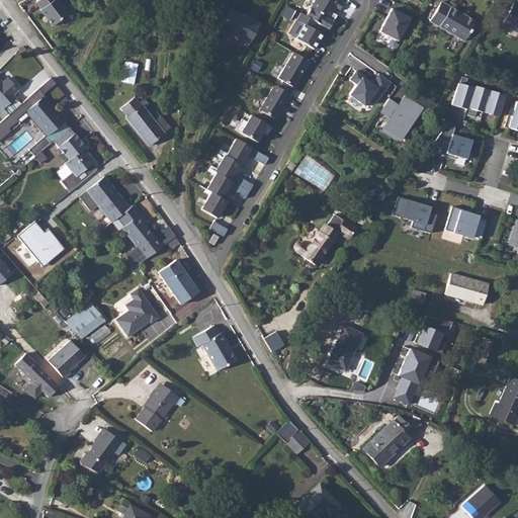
[(56,0),(40,0),(37,3),(54,25),(67,14),(56,0)]
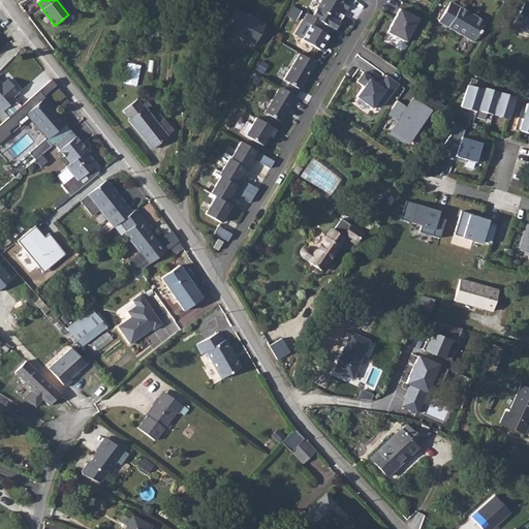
[(142,0),(139,6),(154,12),(159,0),(142,0)]
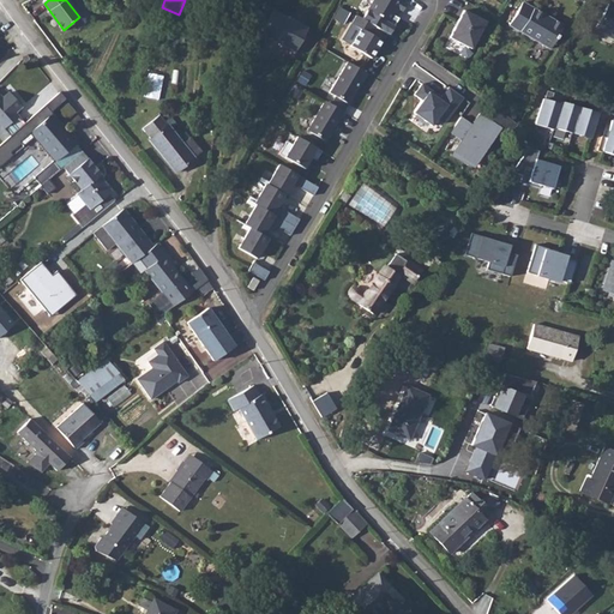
[(407,4),(401,0),(373,0),(362,18),(392,35),(397,25),(392,22),(398,12),(401,14),(407,4)]
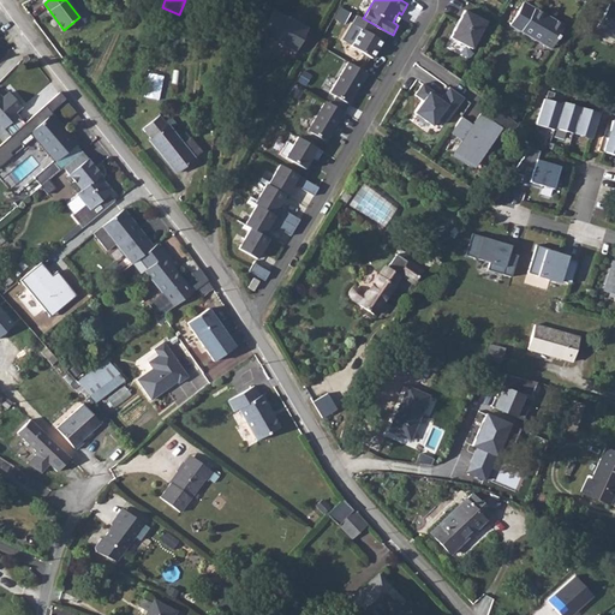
[(551,47),(565,24),(523,1),(511,24),(551,47)]
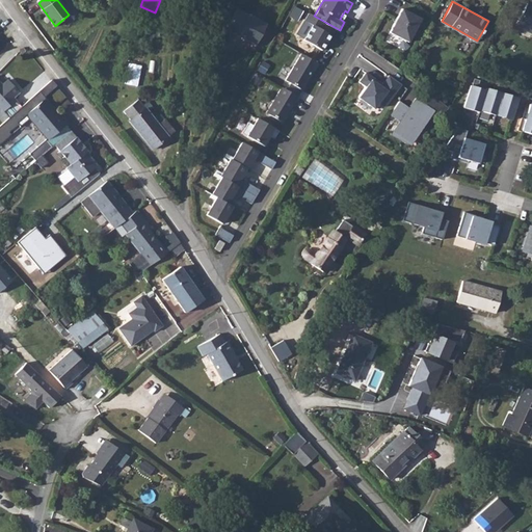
[(531,34),(531,6),(527,4),(515,25),(531,34)]
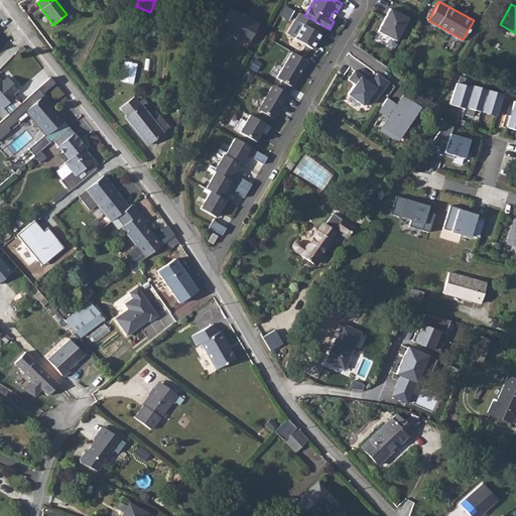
[(289,20),(295,11),(286,6),(280,15),(289,20)]
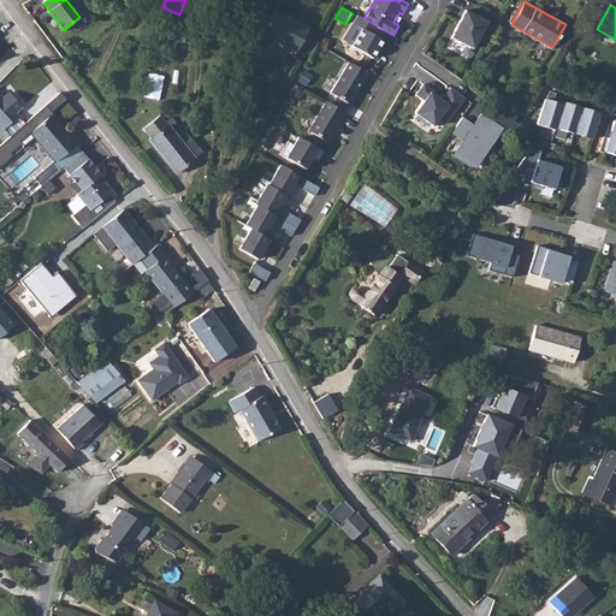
[(296,49),(308,29),(277,10),(264,30),(296,49)]
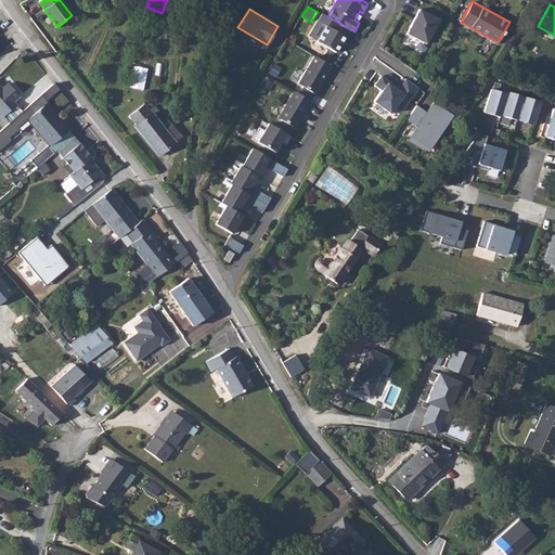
[(439,20),(420,10),(407,33),(426,43),(439,20)]
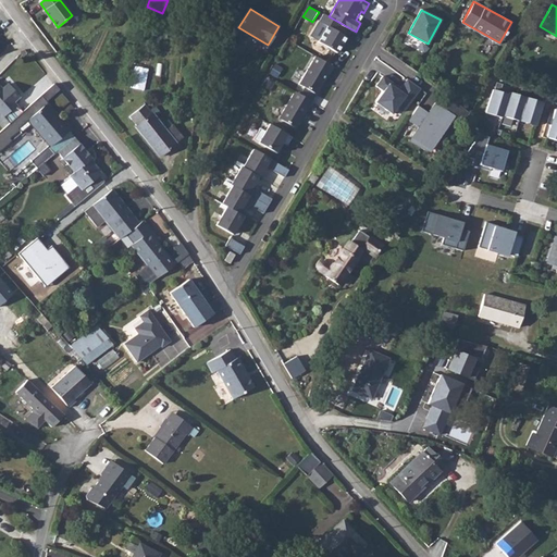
[(351,32),(324,14),(310,36),(336,52),(346,37),(347,38),(351,32)]
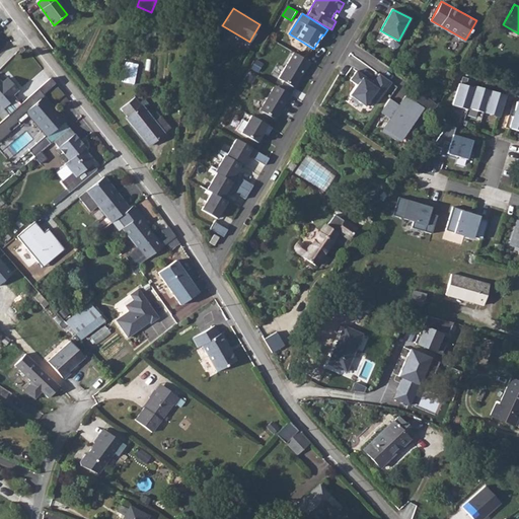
[(310,62),(293,53),(279,79),(295,88),(310,62)]
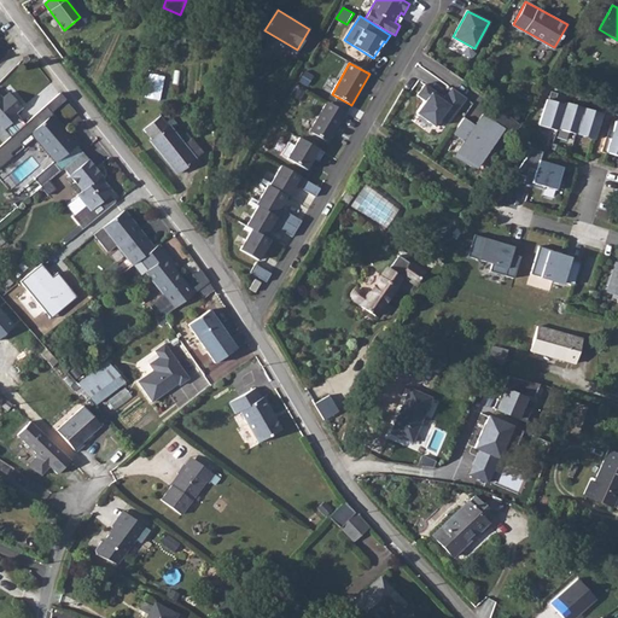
[(150,74),(145,97),(159,100),(164,77),(150,74)]
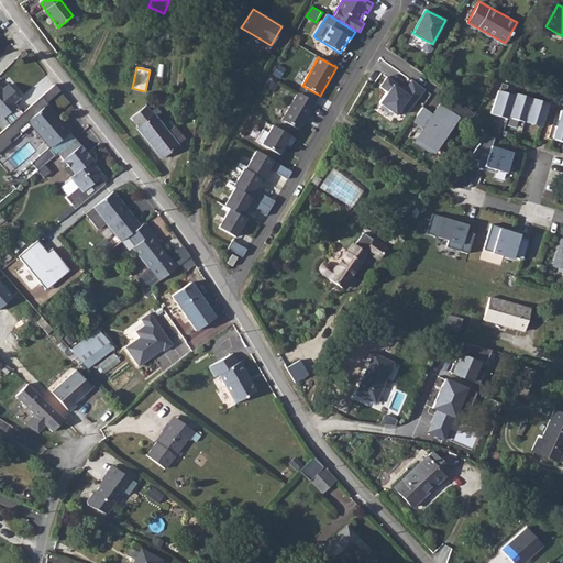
[(399,89),(386,79),(378,89),(386,95),(378,106),(395,118),(399,111),(406,116),(423,91),(410,83),(401,94),(398,91),(399,89)]
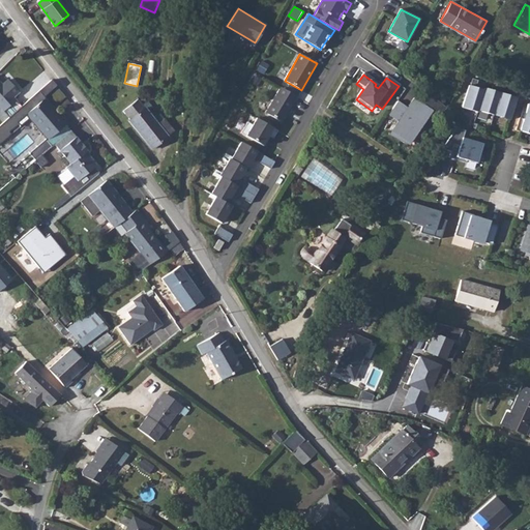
[(52,80),(0,124),(0,144),(12,134),(9,131),(19,123),(17,121),(26,114),(48,139),(66,122),(61,116),(60,117),(43,98),(58,86),(52,80)]
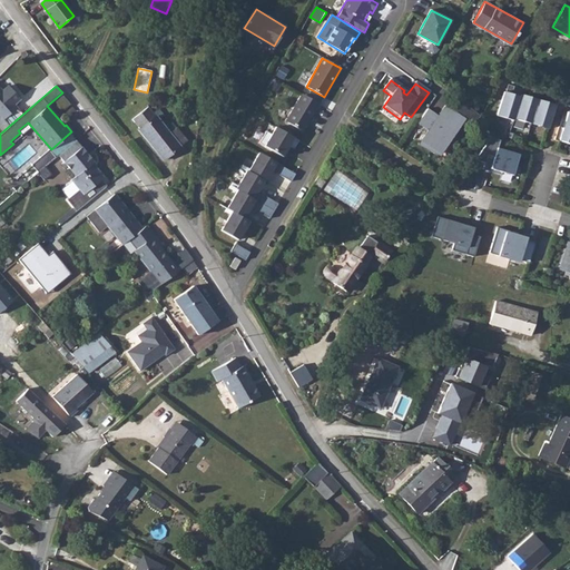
[(0,90),(0,119),(13,108),(11,105),(17,100),(5,87),(0,90)]
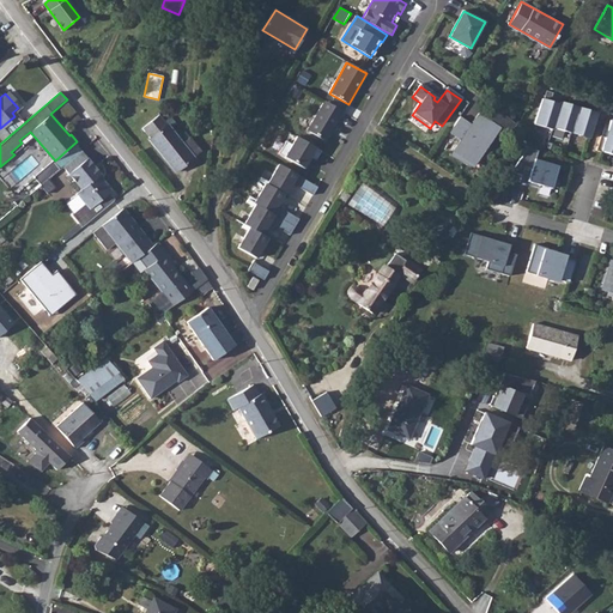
[(553,128),(560,105),(542,99),(534,125),(552,131),(553,128)]
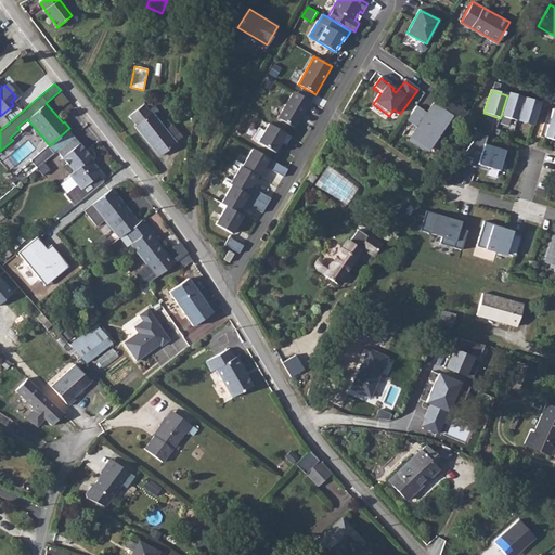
[(311,101),(294,91),(279,117),(295,127),(306,108),(307,108),(311,101)]
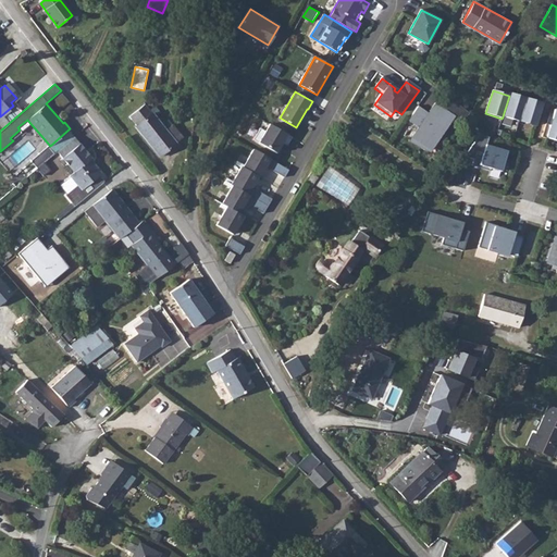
[(509,96),(503,116),(519,122),(527,98),(510,94),(509,96)]
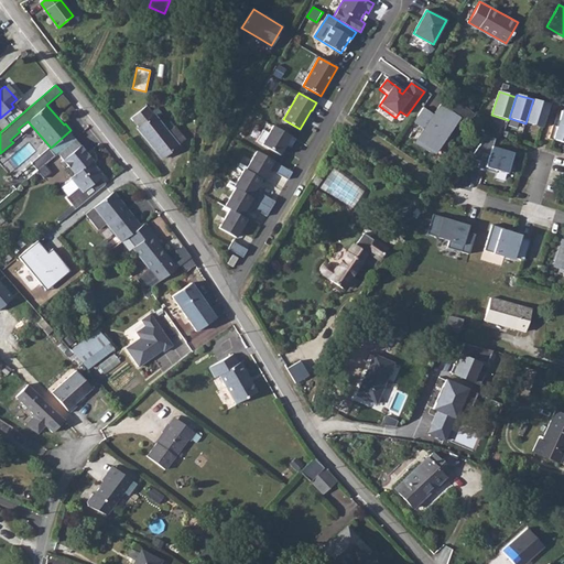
[(533,99),(525,123),(542,128),(550,105),(533,99)]
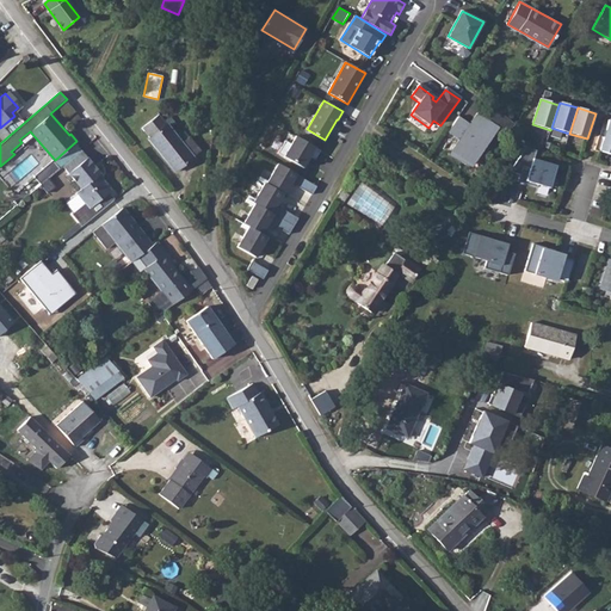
[(161,115),(143,130),(150,140),(149,141),(177,173),(202,153),(190,139),(185,143),(161,115)]
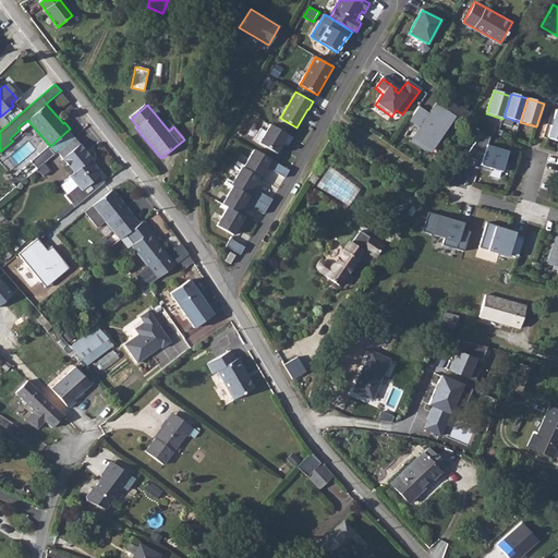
[(426,118),(416,111),(408,123),(419,130),(411,141),(428,153),(452,117),(435,105),(426,118)]
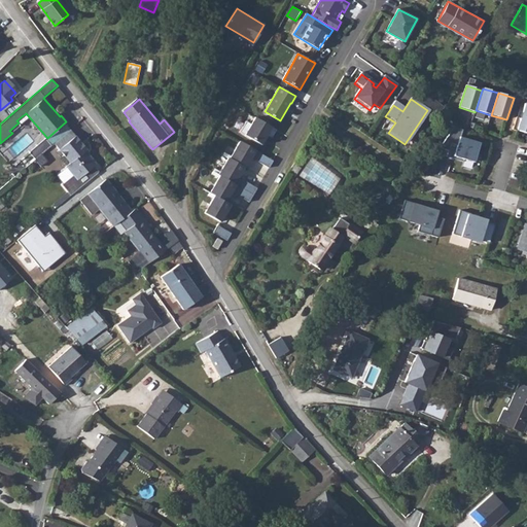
[(518,117),(514,130),(518,131),(518,130),(526,132),(526,104),(522,118),(518,117)]
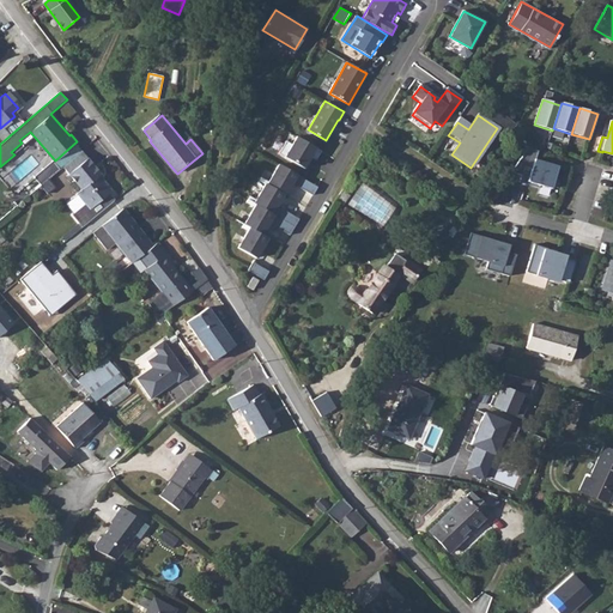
[(322,151),(297,137),(292,144),(286,141),(279,153),(305,168),(311,157),(317,159),(322,151)]
